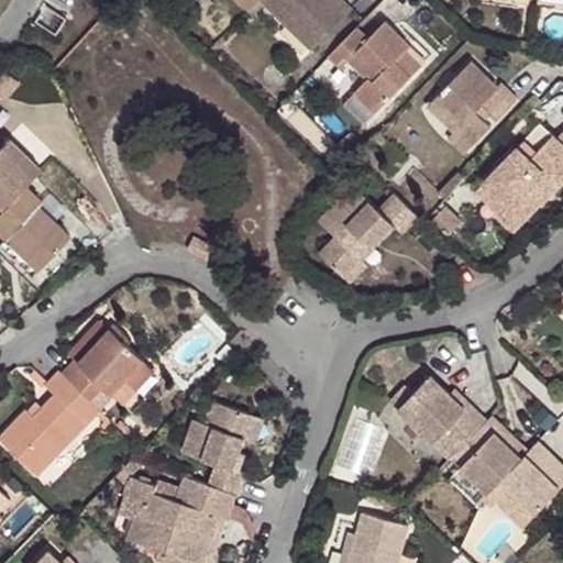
[(236,0),(247,10),(257,0),(236,0)]
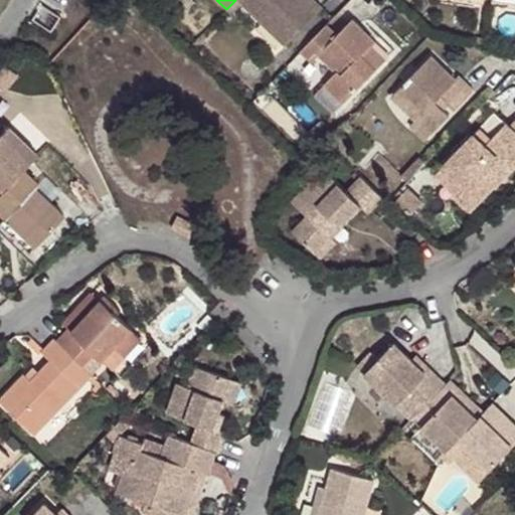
[(241,0),(235,0),(226,9),(229,13),(237,4),(241,0)]
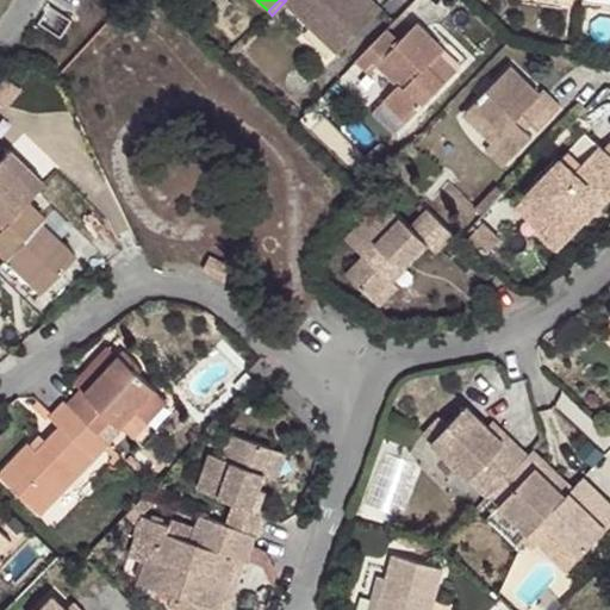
[(286,0),(281,5),(336,55),(372,17),(353,0),(286,0)]
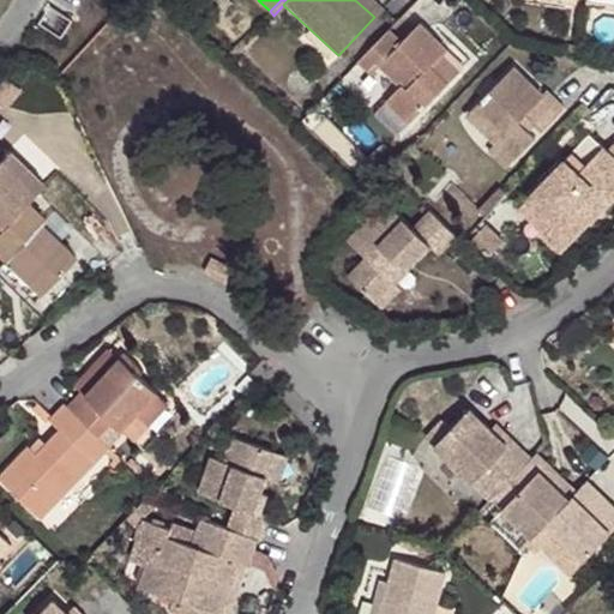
[(368,0),(355,0),(374,17),(381,11),(368,0)]
